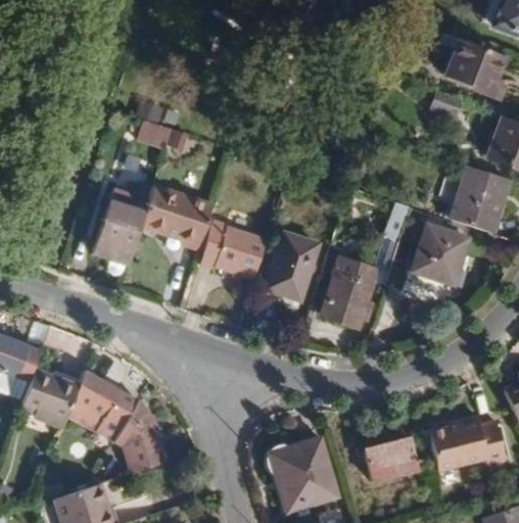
[(518,0),(499,0),(489,26),(518,37),(518,0)]
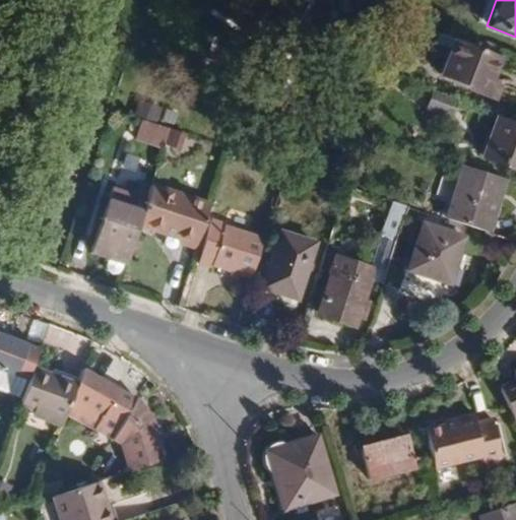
[(492,82),(502,58),(438,33),(434,42),(448,47),(438,75),(474,89),(475,86),(496,94),(499,85),(492,82)]
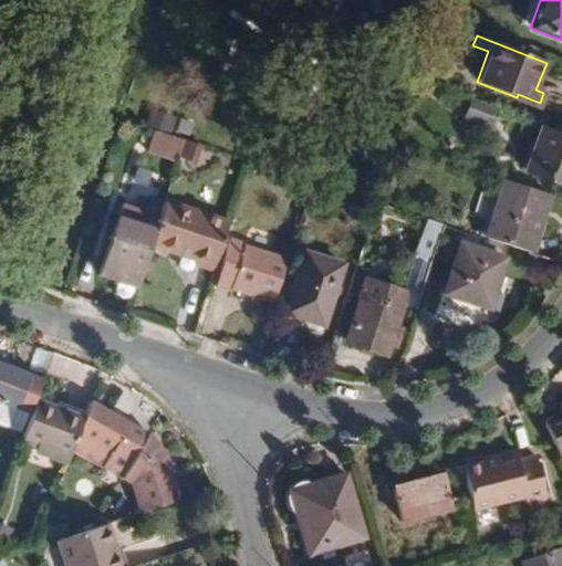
[(491,129),(497,109),(469,98),(461,118),(491,129)]
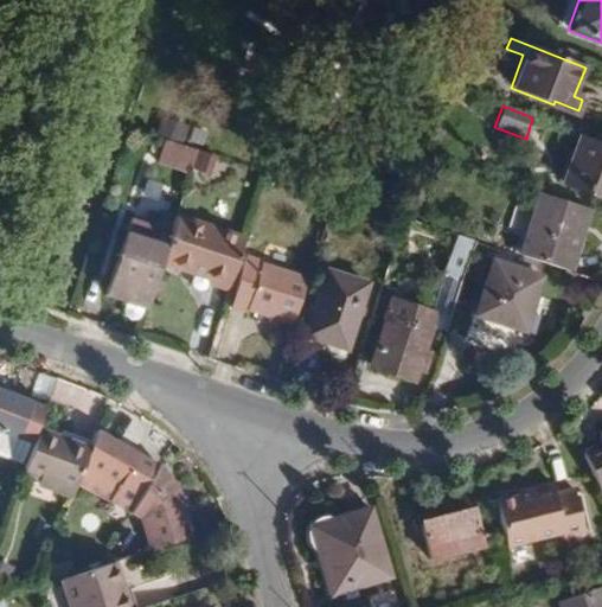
[(160,134),(189,144),(193,125),(166,116),(160,134)]
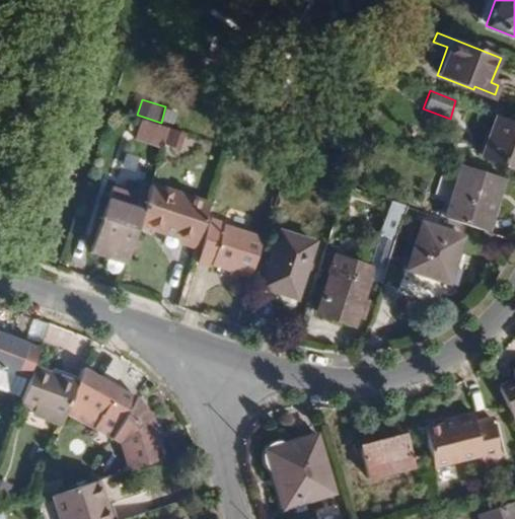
[(514,123),(496,116),(480,158),(514,171),(514,123)]
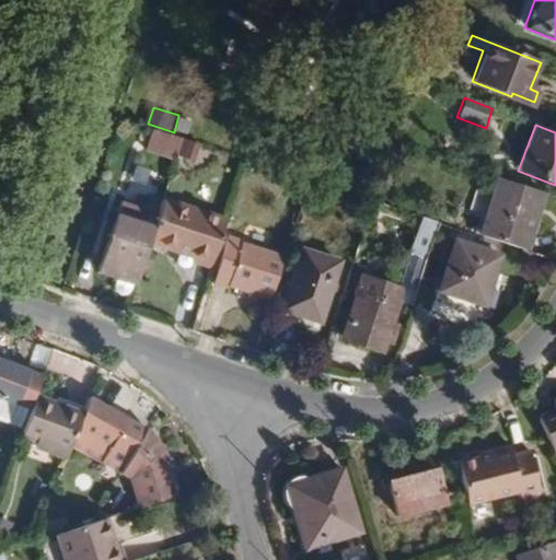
[(200,164),(206,144),(154,128),(149,148),(200,164)]
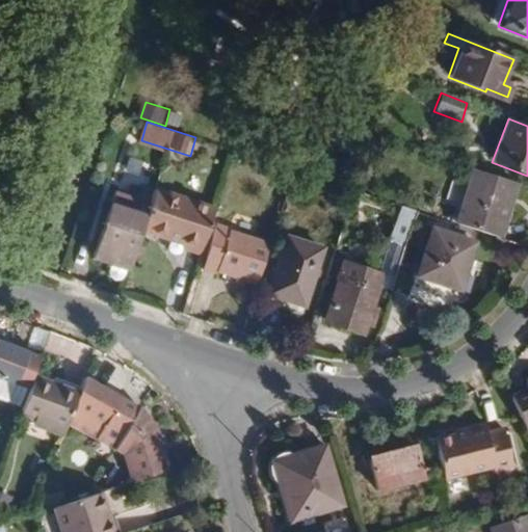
[(499,238),(517,183),(473,167),(455,224),(499,238)]
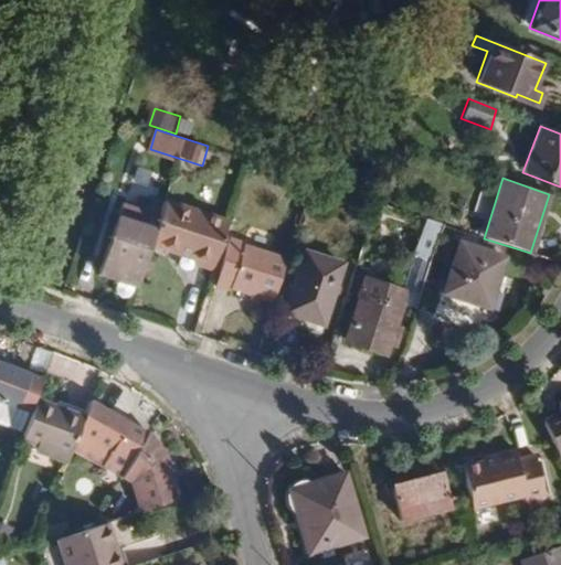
[(217,269),(233,220),(169,199),(154,244),(184,255),(200,259),(199,263),(217,269)]
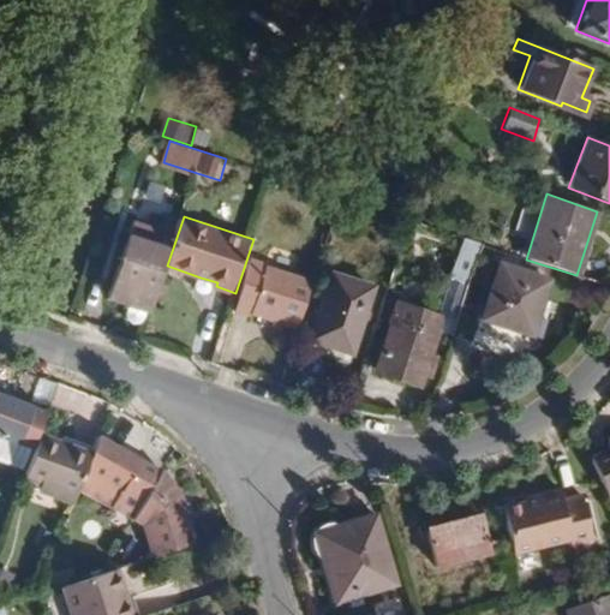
[(167,266),(173,249),(162,245),(167,228),(138,220),(133,236),(131,236),(109,299),(131,306),(149,312),(151,314),(167,266)]
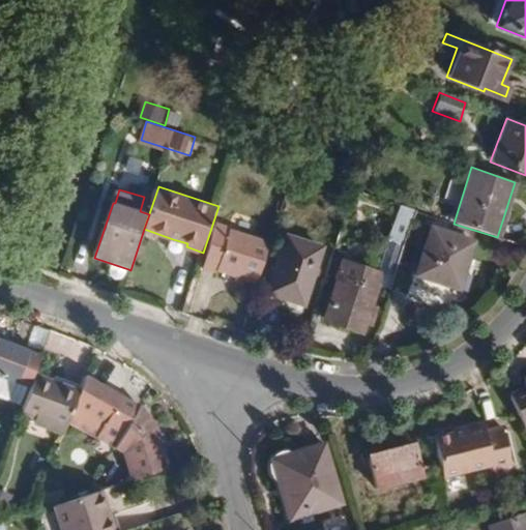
[(405,247),(416,211),(398,205),(386,240),(405,247)]
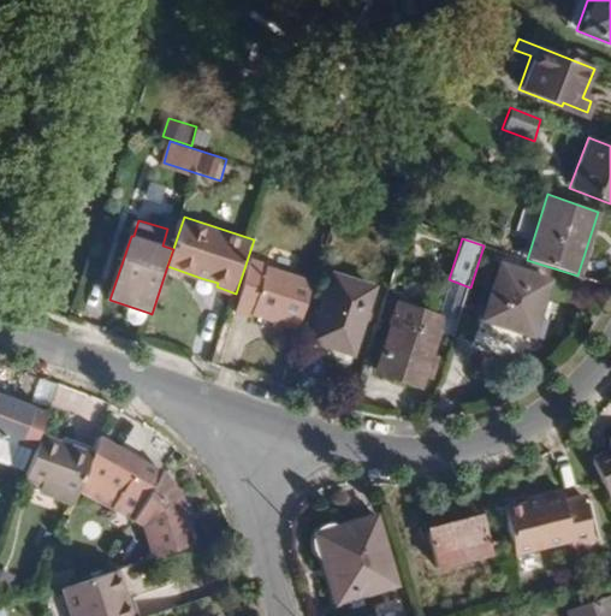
[(315,280),(255,261),(238,311),(301,330),(315,280)]
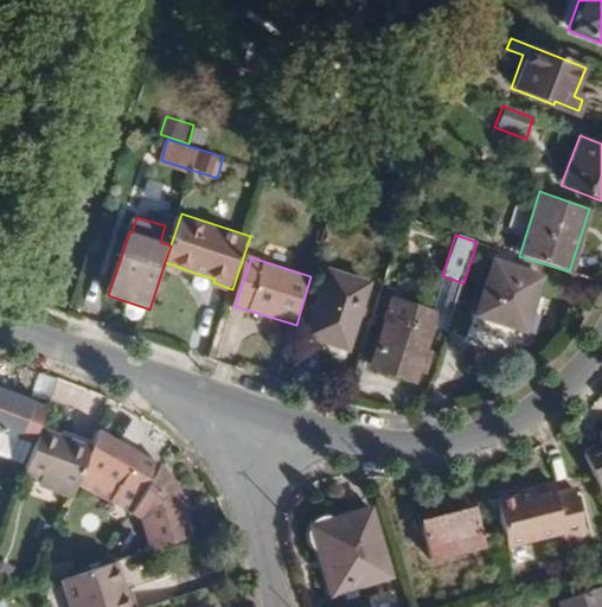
[(525,330),(543,275),(494,260),(476,314),(525,330)]
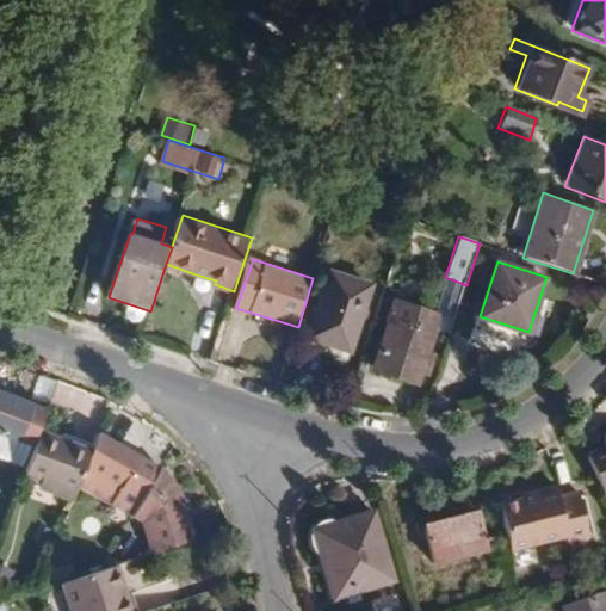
[(350,351),(372,285),(331,271),(309,338),(350,351)]
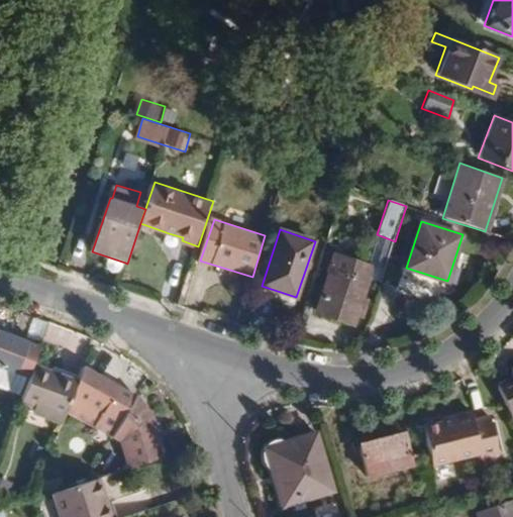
[(182,240),(183,237),(169,233),(166,241),(169,245),(174,247),(179,247),(182,240)]
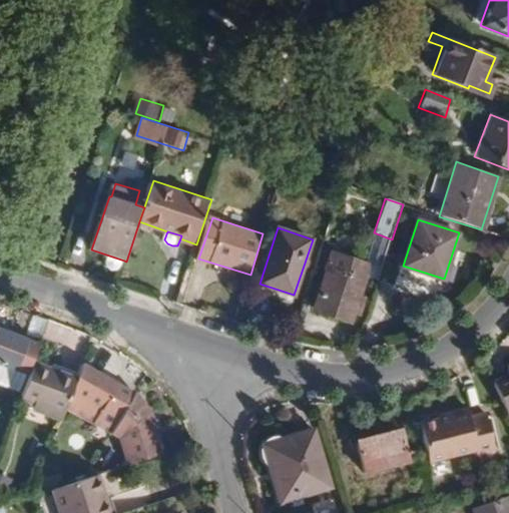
[(352,320),(370,265),(333,252),(316,308),(352,320)]
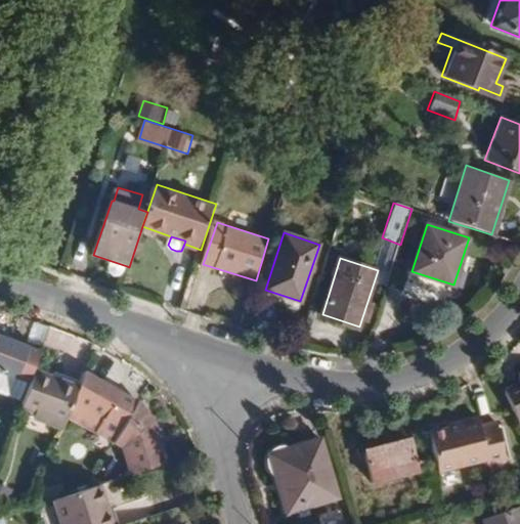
[(118,277),(125,271),(127,266),(112,261),(110,267),(112,275),(118,277)]
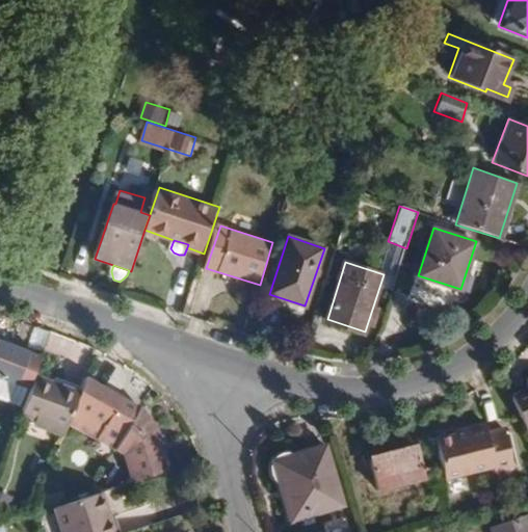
[(69,360),(77,340),(53,330),(45,351),(69,360)]
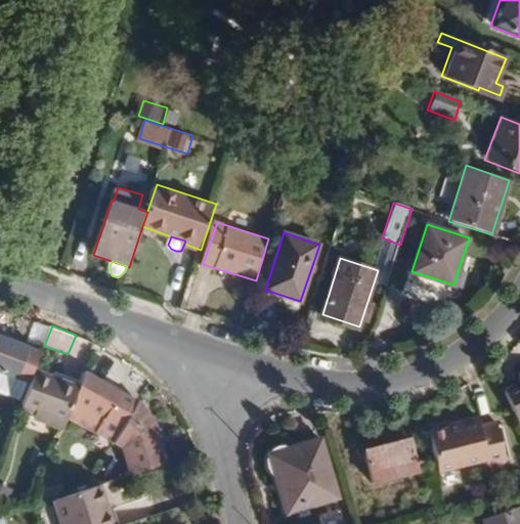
[(0,391),(10,396),(29,346),(0,335),(0,391)]
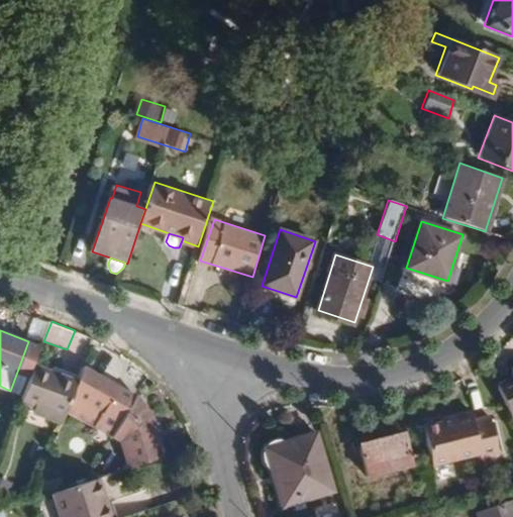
[(63,424),(78,382),(34,366),(20,401),(35,408),(34,413),(63,424)]
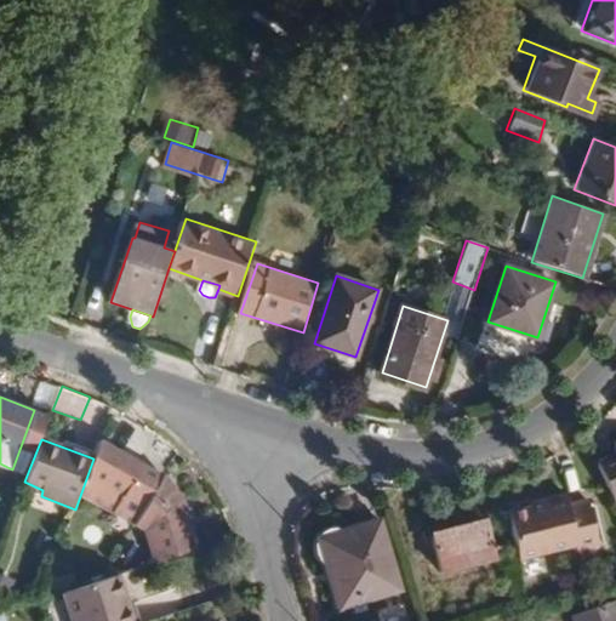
[(182,497),(164,474),(101,439),(83,490),(144,531),(155,562),(199,547),(182,497)]
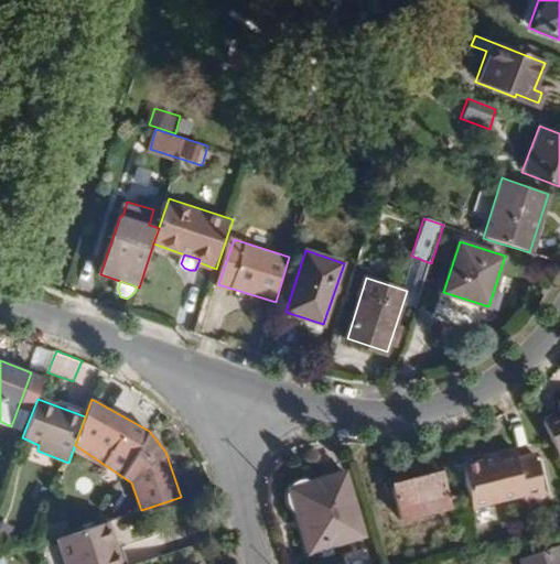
[(559,413),(545,420),(559,454),(559,413)]
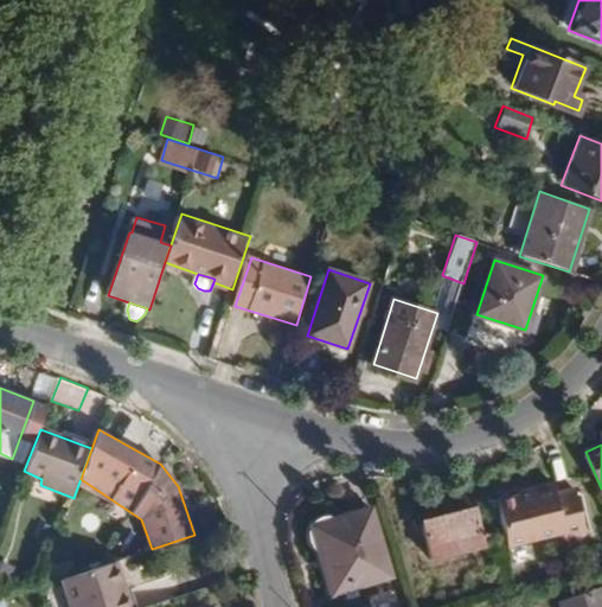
[(590,535),(578,489),(558,493),(555,480),(532,485),(533,493),(519,496),(499,502),(510,548),(567,534),(568,540),(590,535)]
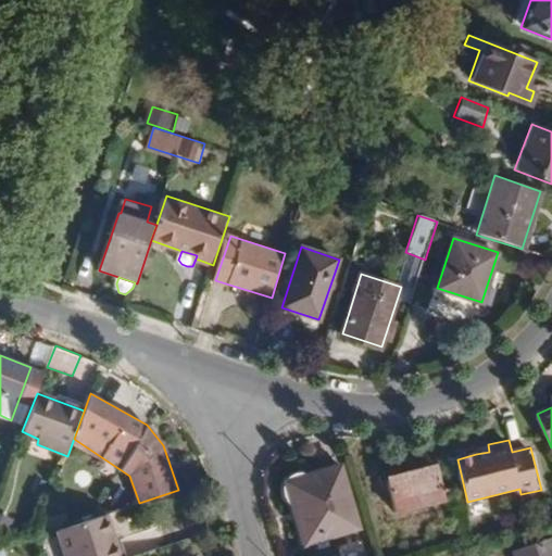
[(489,452),(488,444),(476,447),(476,454),(489,452)]
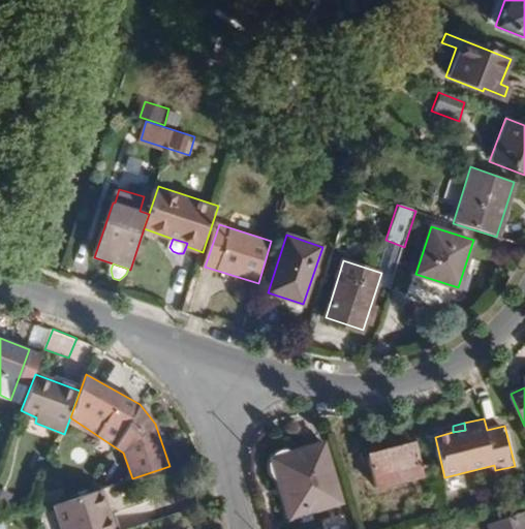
[(342,502),(325,443),(273,459),(288,517),(342,502)]
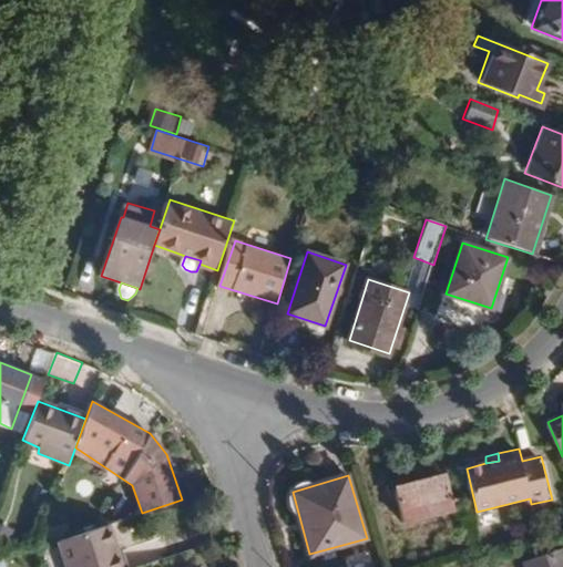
[(454,511),(446,477),(396,490),(405,523),(454,511)]
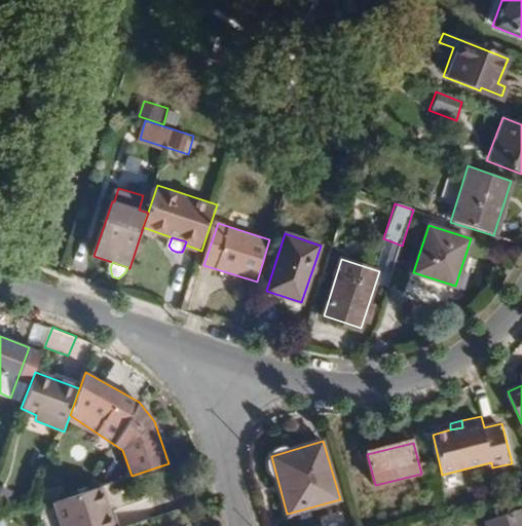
[(66,497),(43,486),(35,508),(53,501),(66,497)]
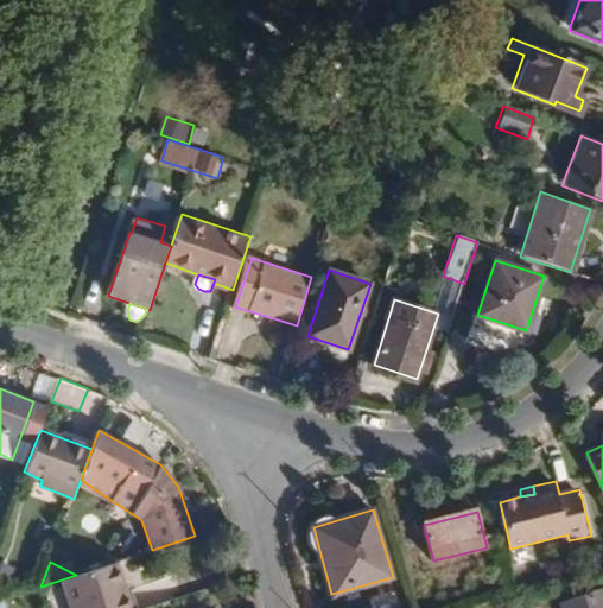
[(128,607),(115,562),(76,575),(62,580),(70,607),(128,607)]
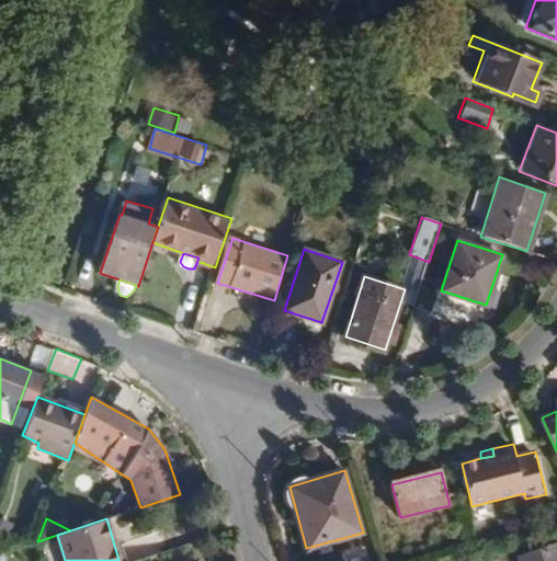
[(556,547),(521,557),(522,560),(556,560),(556,547)]
